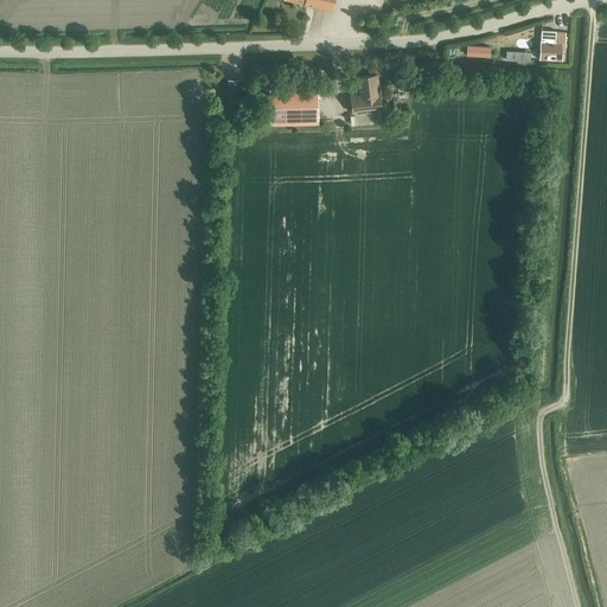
[(541,30),(540,58),(561,59),(562,48),(564,48),(566,32),(555,31),(556,31),(541,30)]
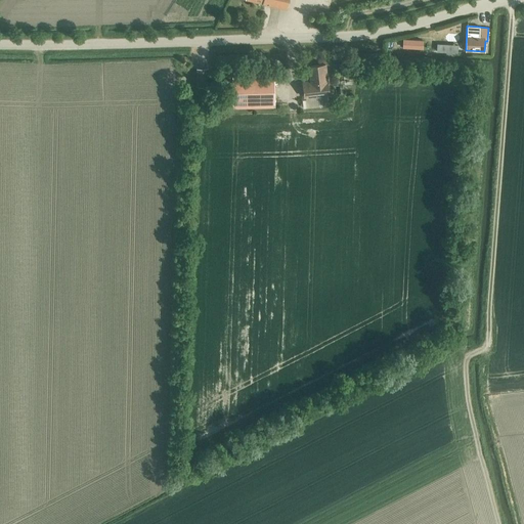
[(422,48),(423,40),(403,39),(402,47),(422,48)]
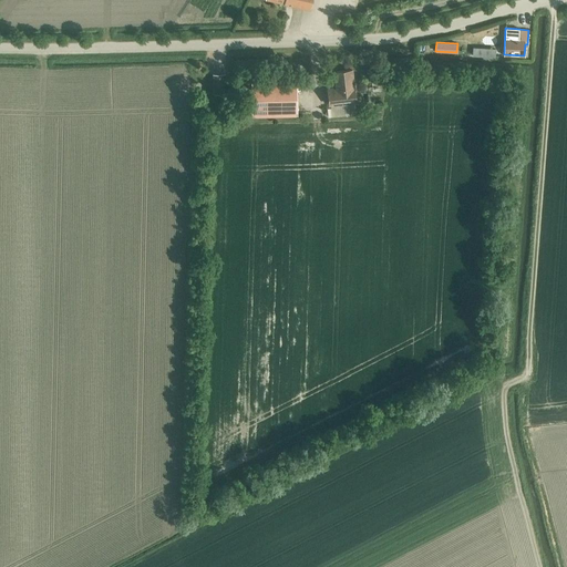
[(354,88),(353,88),(352,70),(333,71),(336,90),(328,91),(329,104),(356,102),(354,88)]
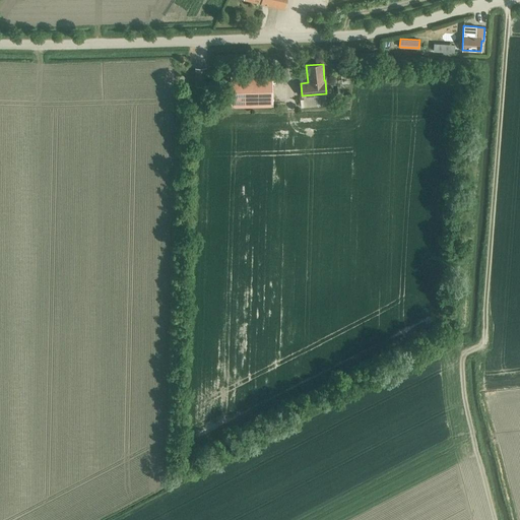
[(353,67),(344,67),(345,76),(353,76),(353,67)]
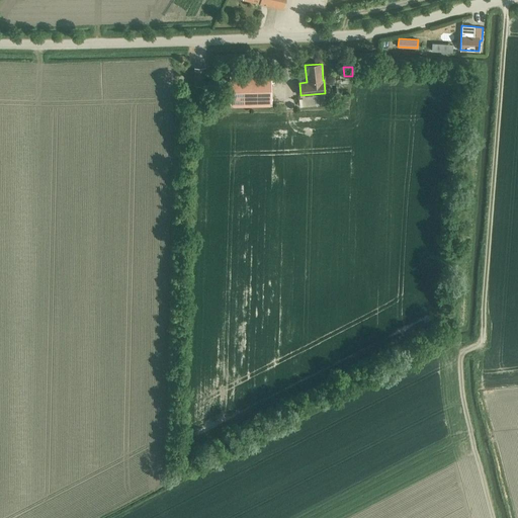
[(193,68),(194,86),(205,86),(205,68),(193,68)]
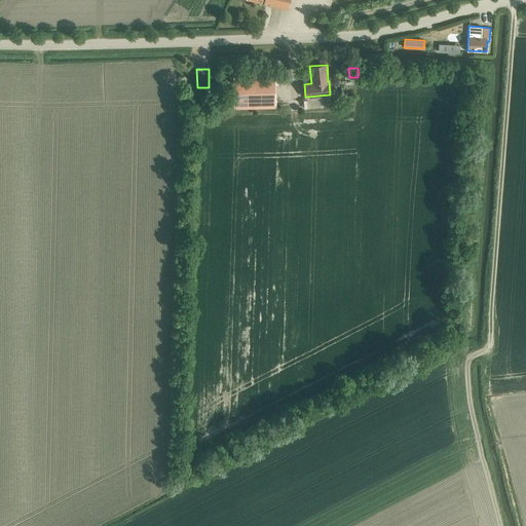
[(233,76),(233,107),(275,106),(274,75),(233,76)]
